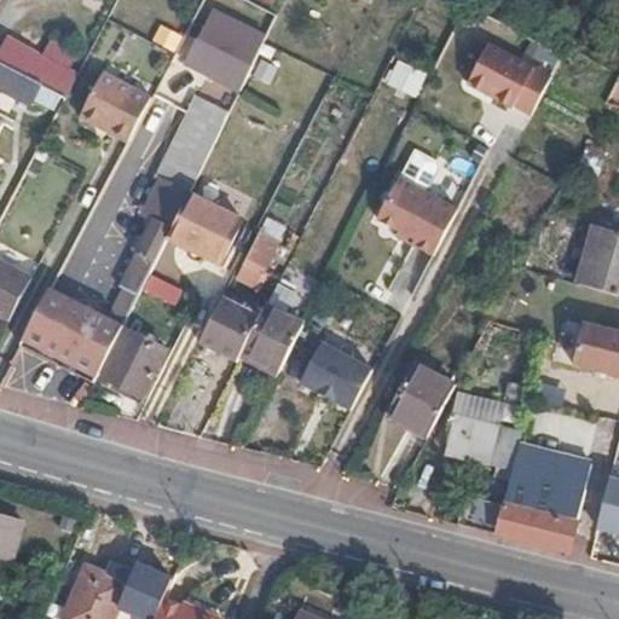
[(238,90),(256,55),(217,35),(212,46),(196,39),(184,63),(238,90)]
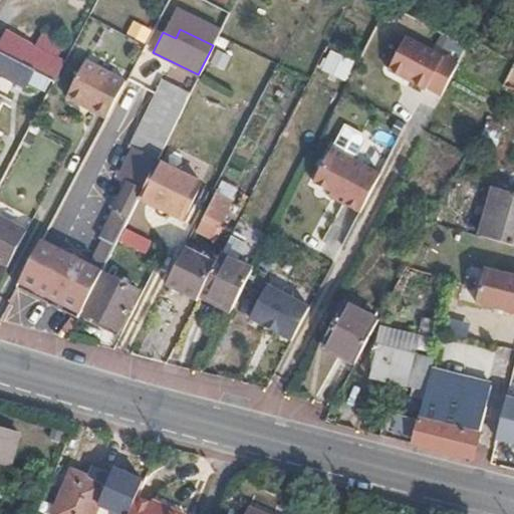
[(6,31),(0,43),(0,51),(35,70),(40,72),(47,76),(57,57),(6,31)]
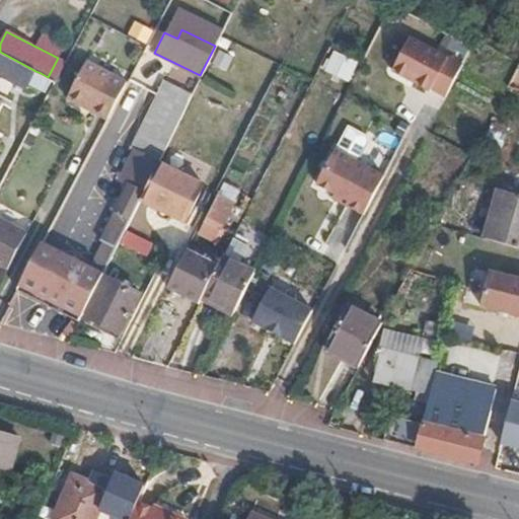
[(447,56),(410,35),(391,71),(429,90),(430,88),(447,56)]
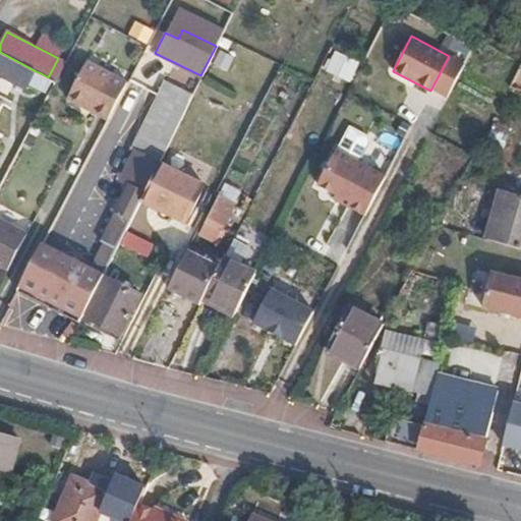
[(0,75),(25,90),(32,77),(36,71),(0,52),(0,75)]
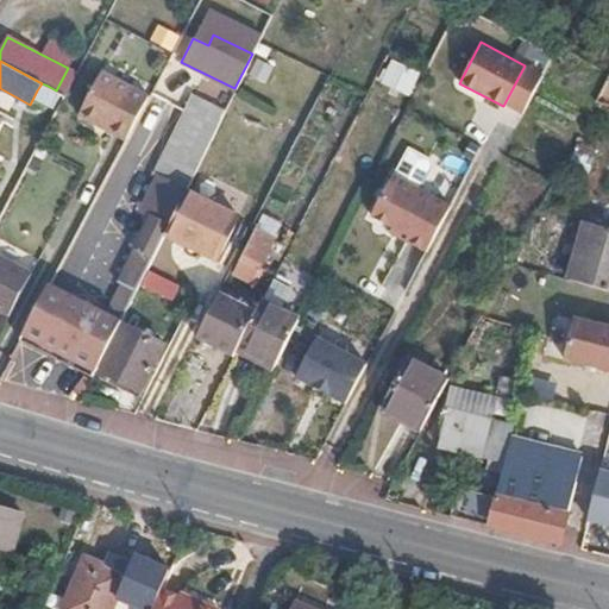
[(405,63),(395,89),(412,95),(421,70),(405,63)]
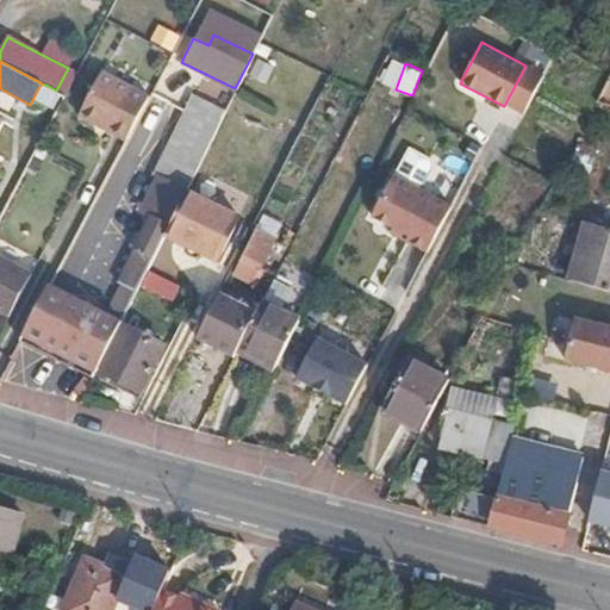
[(543,74),(526,66),(505,104),(523,113),(543,74)]
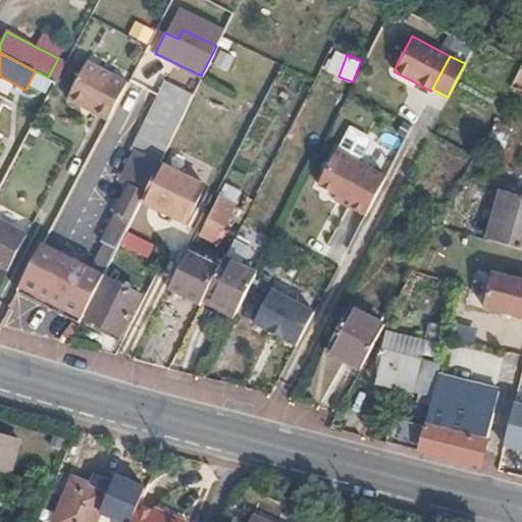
[(106,119),(126,81),(86,59),(66,99),(106,119)]
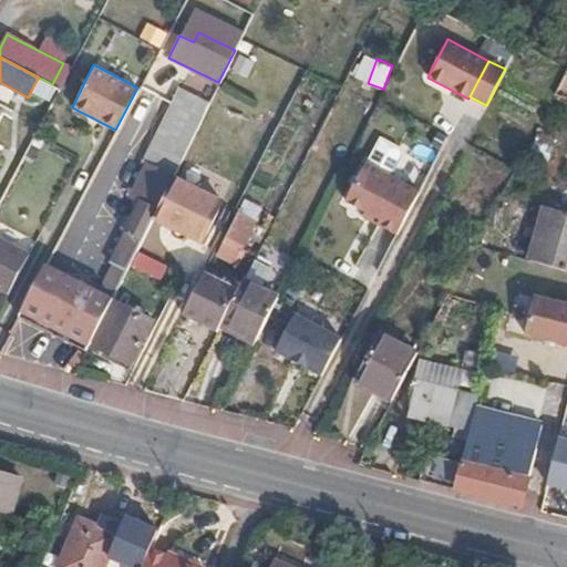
[(39,78),(34,84),(41,88),(44,80),(39,78)]
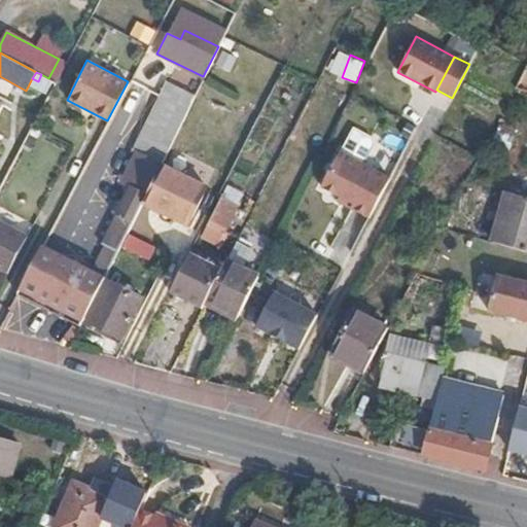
[(124,233),(139,202),(159,164),(194,95),(167,81),(131,150),(133,151),(119,180),(128,184),(106,227),(121,236),(124,233)]
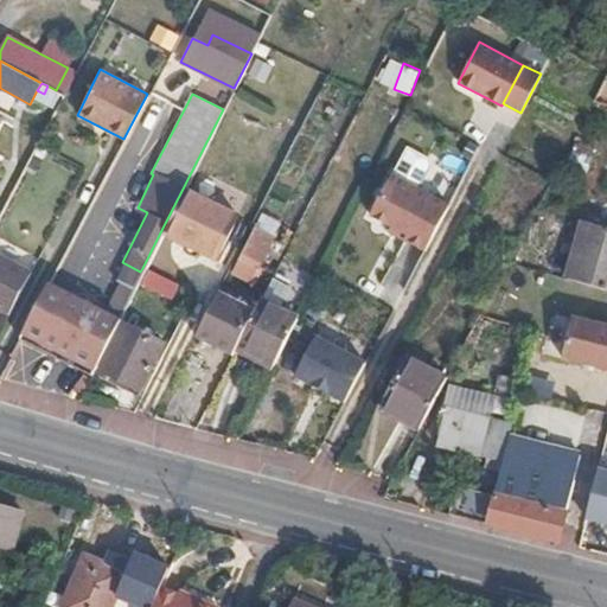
[(0,117),(0,161),(18,128),(0,117)]
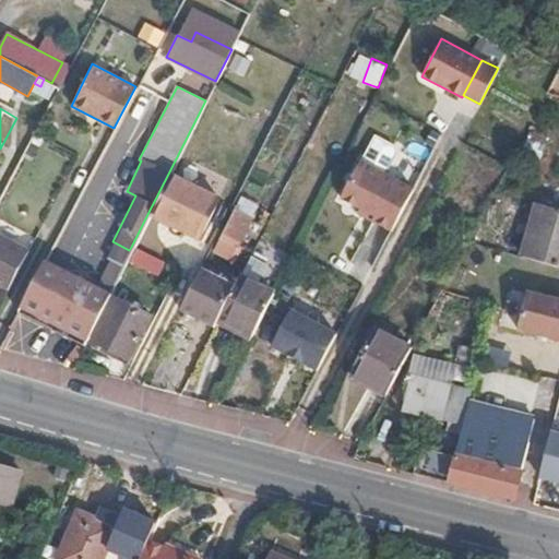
[(531,132),(526,151),(544,155),(549,137),(531,132)]
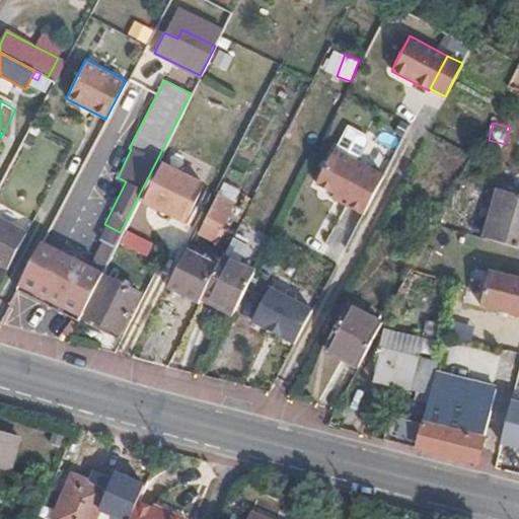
[(384,176),(335,149),(315,183),(334,194),(347,201),(345,205),(363,215),(384,176)]
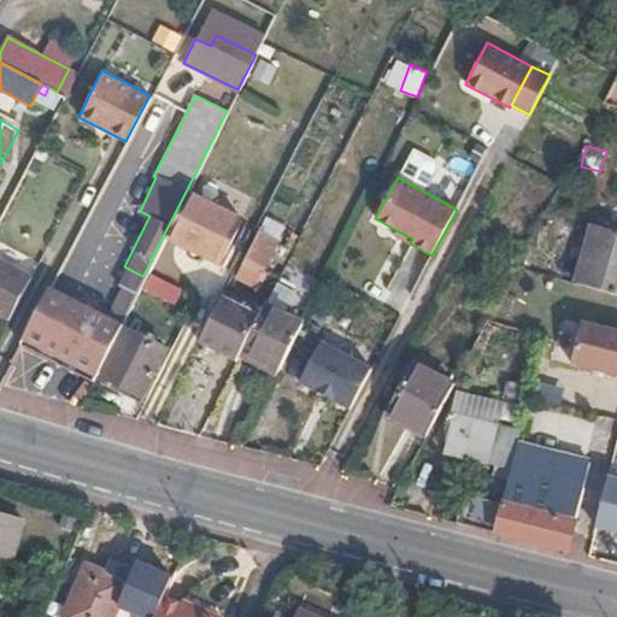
[(186,192),(163,236),(216,262),(238,218),(186,192)]
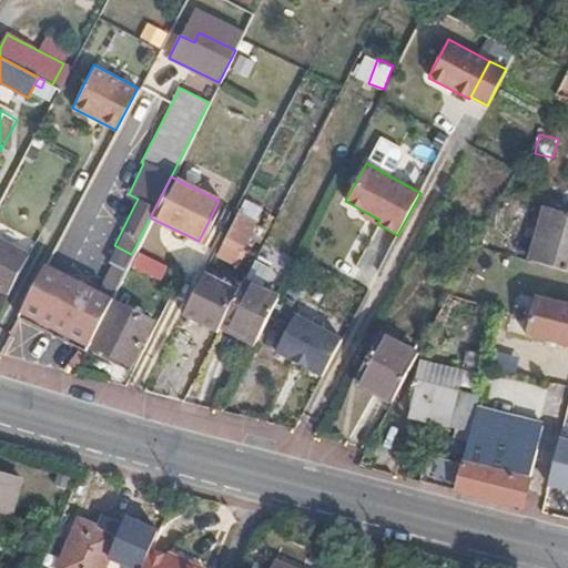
[(546,206),(531,261),(567,271),(567,212),(564,212),(546,206)]
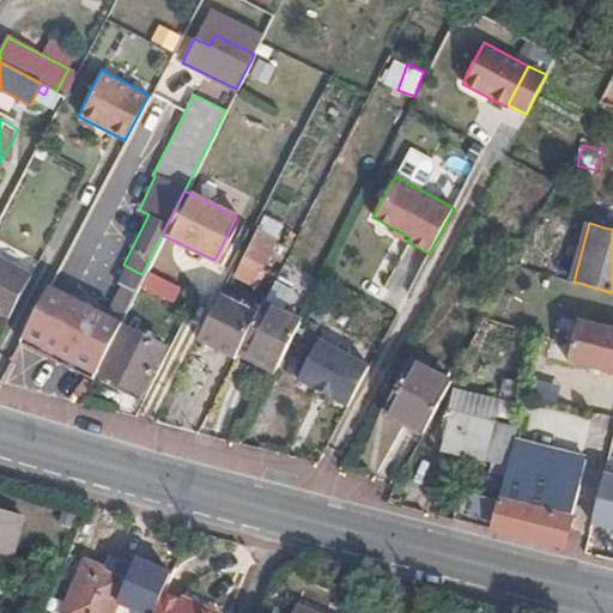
[(258,228),(234,274),(252,284),(277,237),(258,228)]
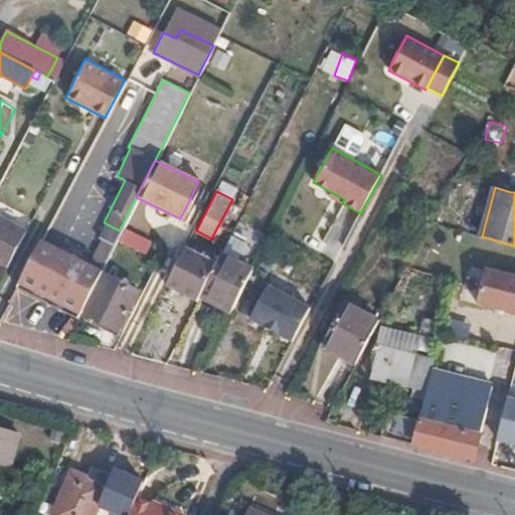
[(344,199),(331,192),(329,196),(342,203),(344,199)]
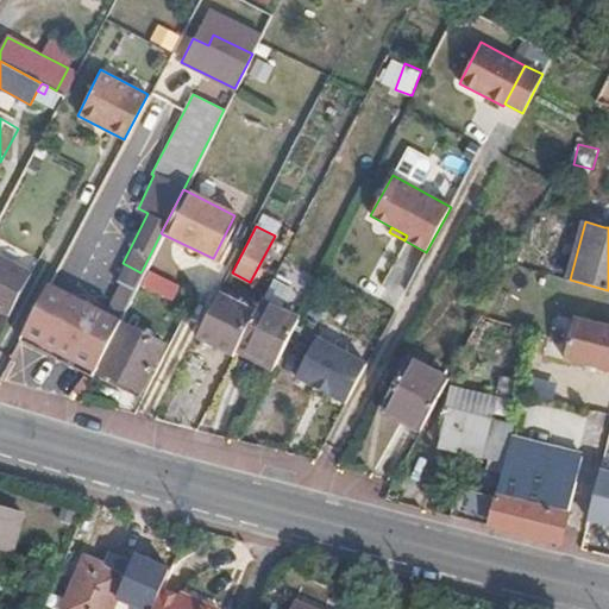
[(0,257),(0,313),(7,318),(31,274),(0,257)]
